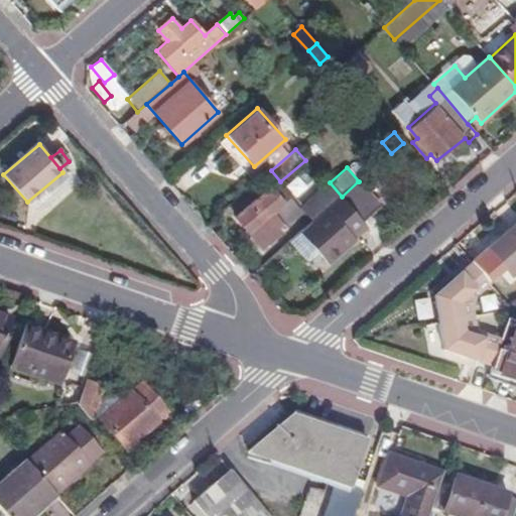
[(70,180),(62,172),(27,202),(34,210),(70,180)]
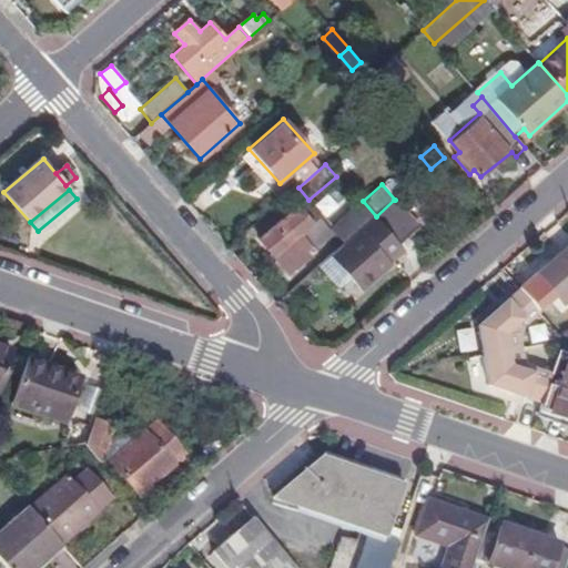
[(328,226),(344,244),(376,216),(363,201),(361,199),(328,226)]
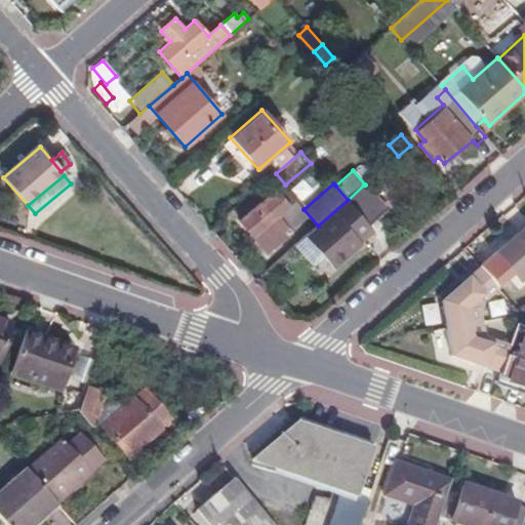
[(388,211),(364,185),(348,200),(369,226),(388,211)]
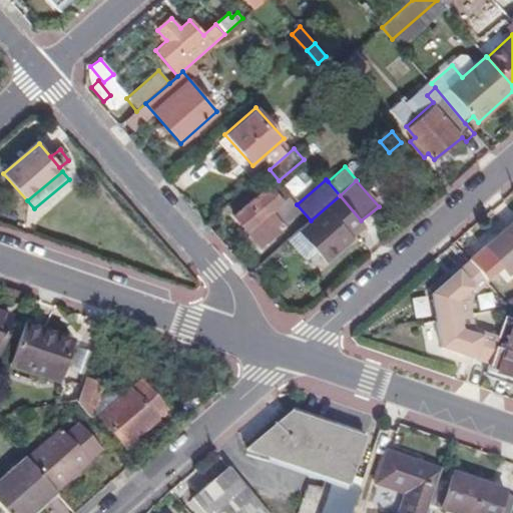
[(274,183),(270,185),(234,217),(261,246),(281,229),(280,228),(300,211),(274,183)]
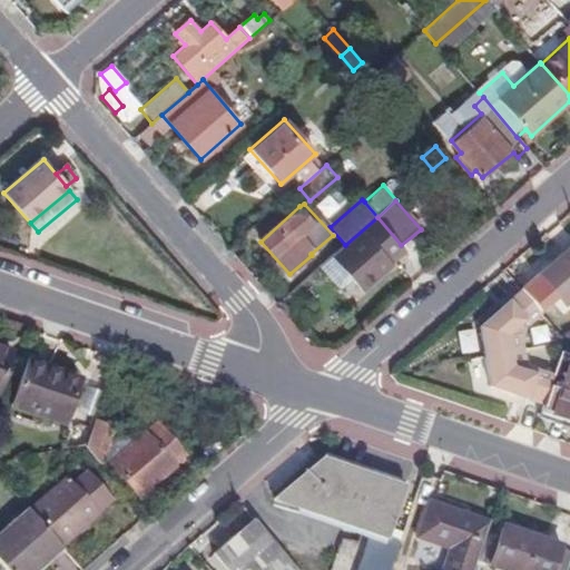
[(345,245),(332,256),(362,292),(394,263),(389,255),(401,245),(377,217),(345,245)]
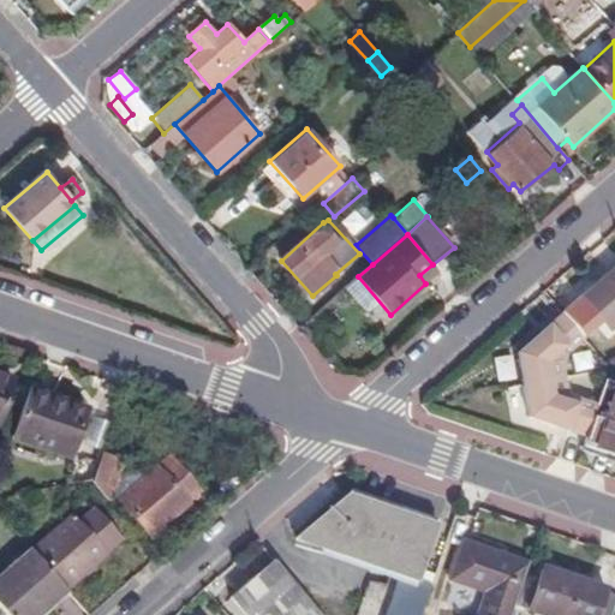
[(614,328),(614,270),(580,300),(609,334),(614,328)]
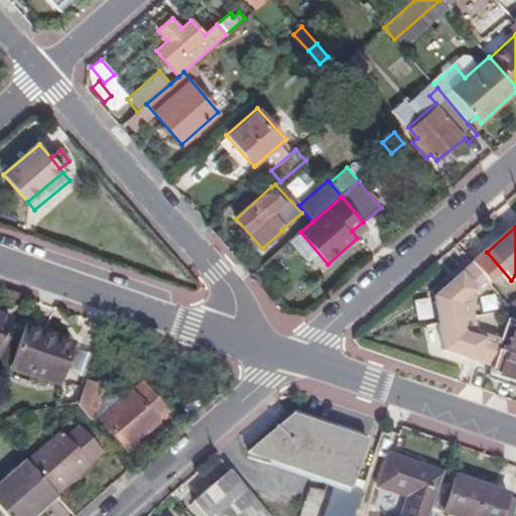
[(490,286),(472,266),(435,298),(445,351),(491,368),(501,340),(487,336),(485,338),(476,335),(478,332),(472,302),(471,302),(469,299),(475,294),(478,297),(490,286)]
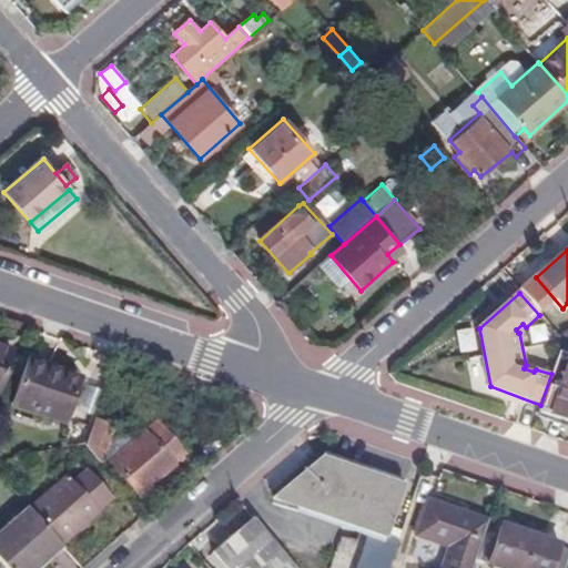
[(539,407),(567,417),(567,357),(558,355),(551,374),(540,405),(539,407)]
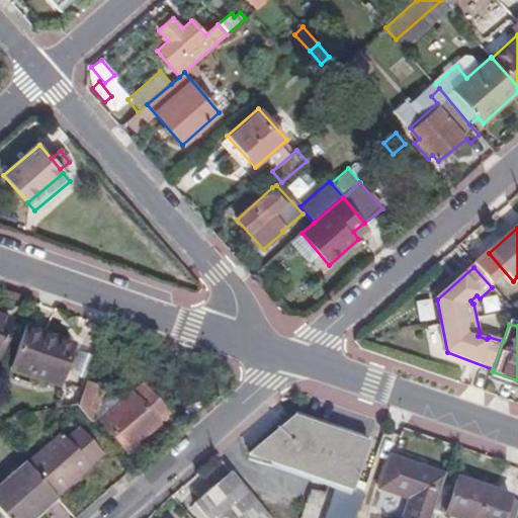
[(70,348),(18,329),(5,369),(57,386),(70,348)]
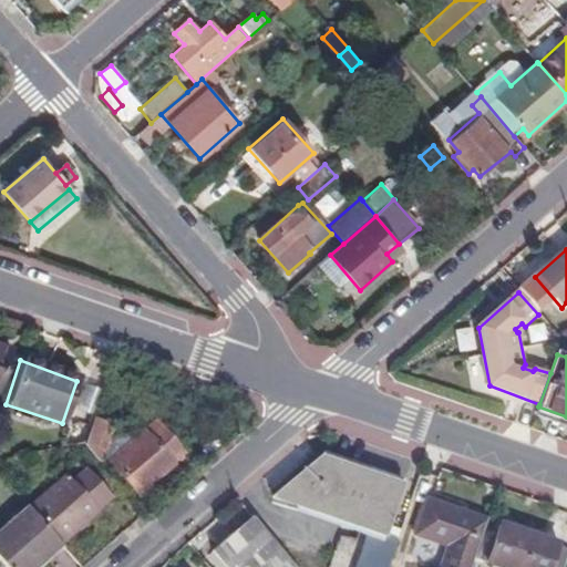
[(91,420),(83,443),(100,462),(103,454),(109,460),(109,461),(138,496),(186,455),(155,422),(134,440),(112,425),(91,420)]
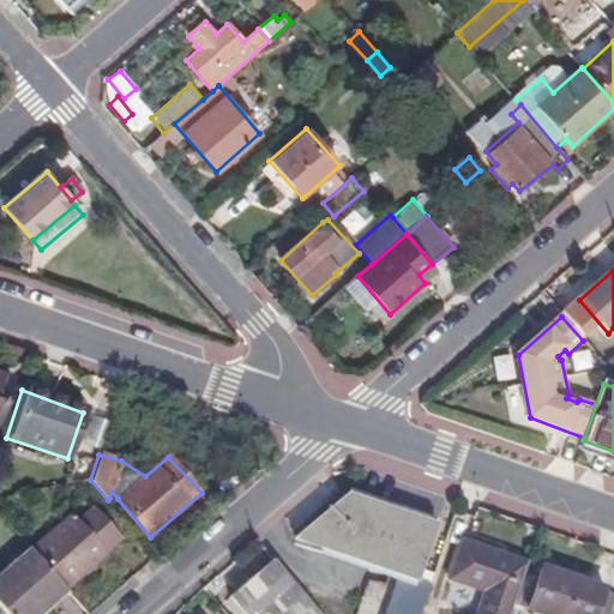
[(417,572),(429,530),(342,500),(293,541),(398,579),(413,584),(417,572)]
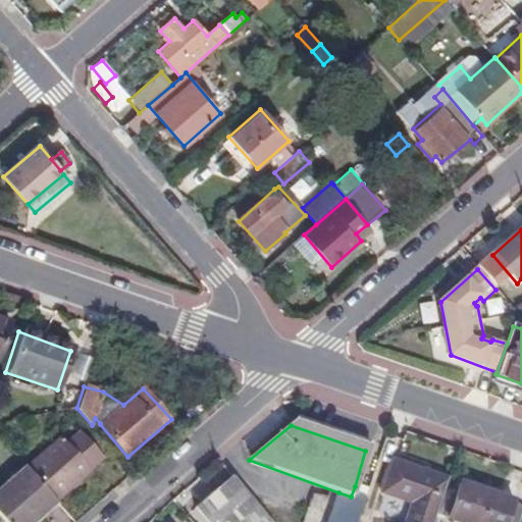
[(60,435),(27,466),(56,499),(104,456),(79,429),(65,440),(60,435)]
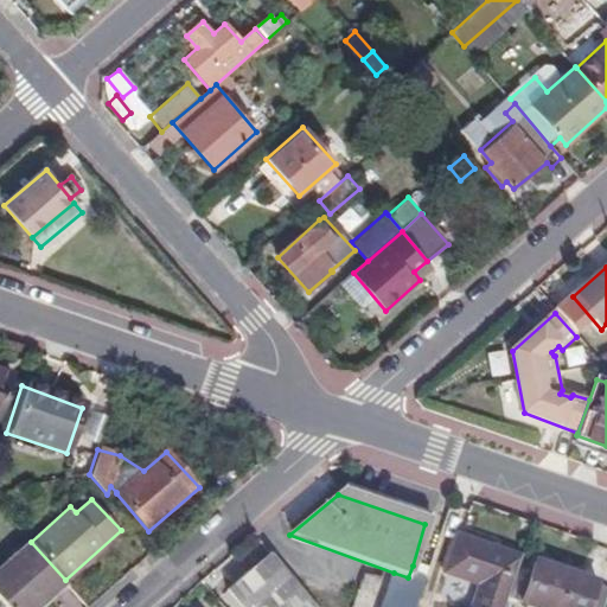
[(505,606),(524,551),(458,529),(442,574),(480,587),(472,606),(505,606)]
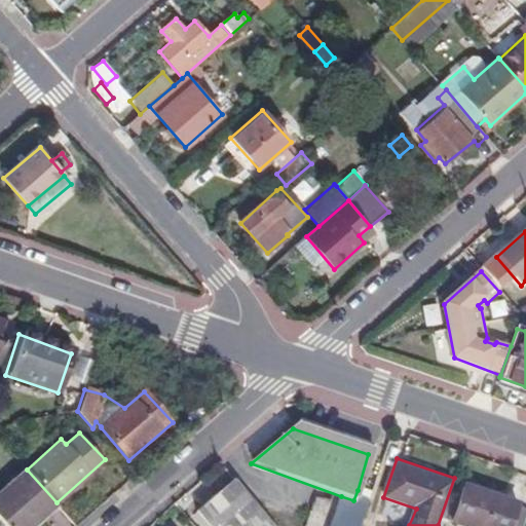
[(30,525),(57,502),(27,470),(0,494),(0,520),(5,525),(30,525)]
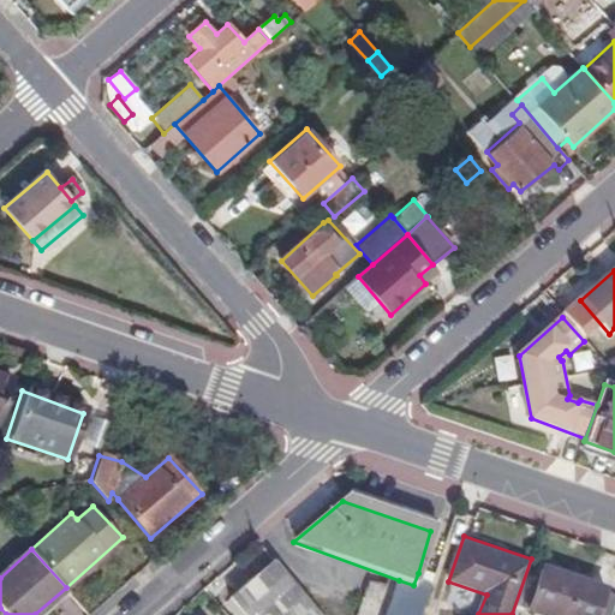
[(321,614),(274,561),(232,598),(246,614),(321,614)]
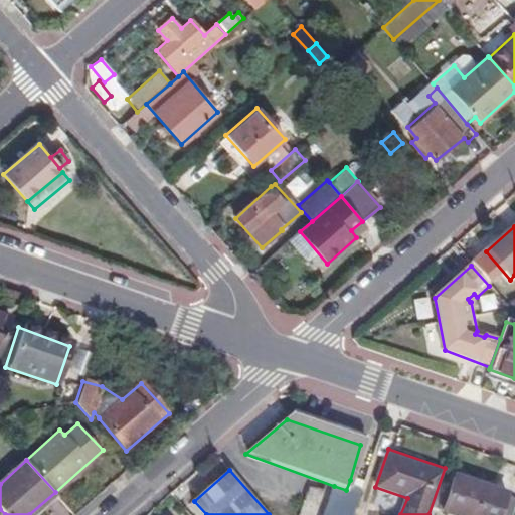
[(497,514),(505,495),(453,478),(442,513),(448,514),(497,514)]
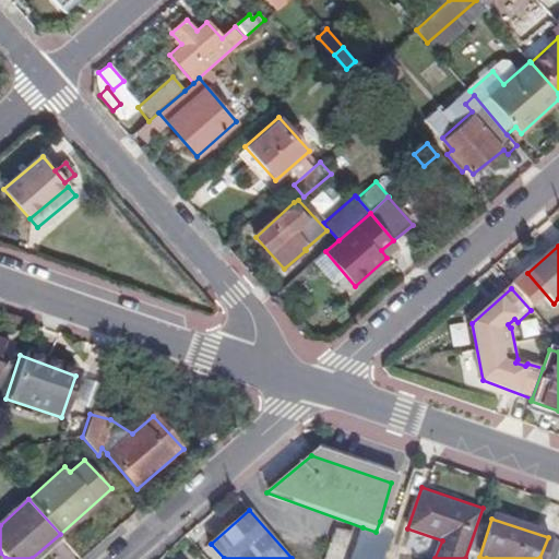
[(376,532),(391,537),(394,526),(380,521),(376,532)]
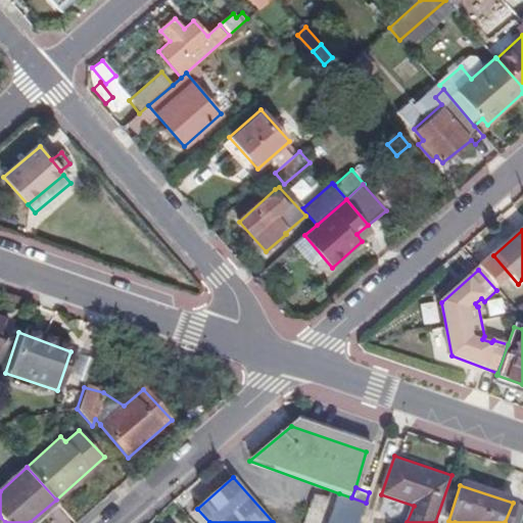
[(351,497),(339,493),(328,522),(358,522),(366,503),(351,497)]
